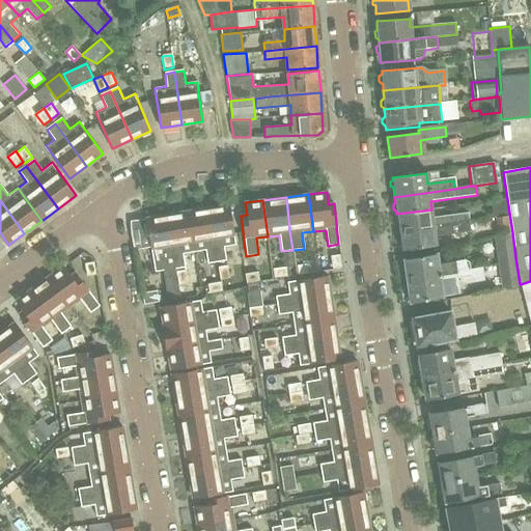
[(224,246),(235,244),(229,204),(208,207),(218,260),(226,259),(224,246)]
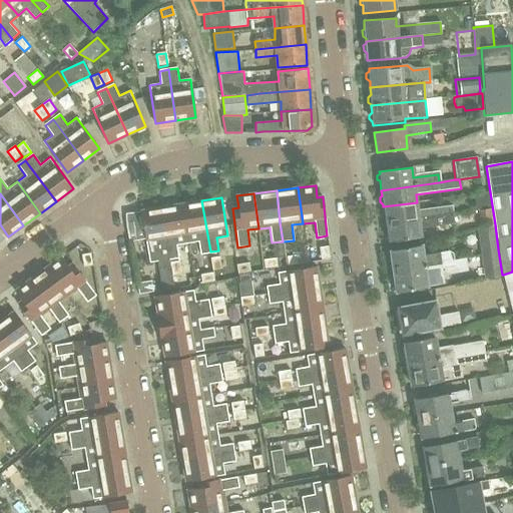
[(181,204),(186,232),(187,242),(198,240),(200,253),(210,251),(201,200),(181,204)]
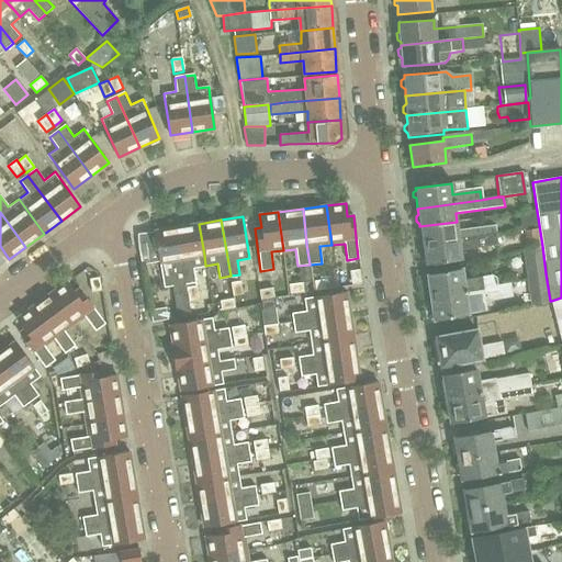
[(419,228),(418,231),(418,235),(422,238),(423,246),(496,236),(495,226),(458,232),(457,222),(419,226),(419,228)]
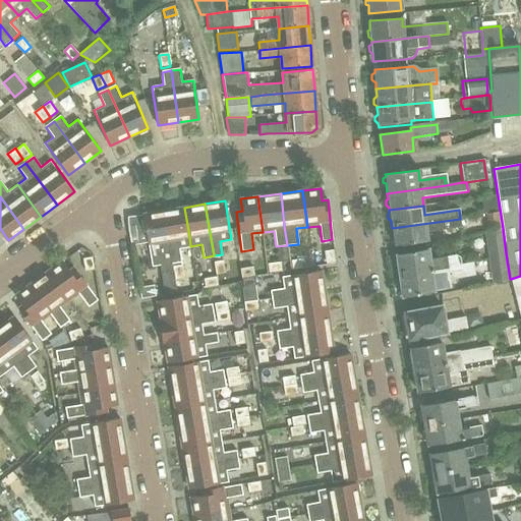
[(179,247),(190,246),(189,236),(184,208),(164,211),(172,263),(181,262),(179,247)]
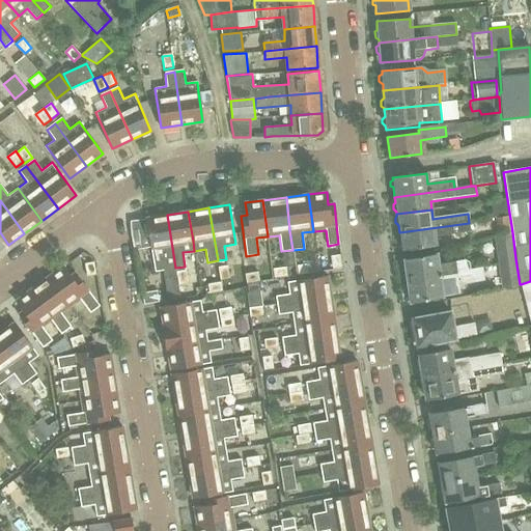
[(130,221),(130,225),(131,233),(134,250),(150,247),(155,271),(164,270),(169,300),(180,298),(175,268),(167,215),(146,218),(130,221)]
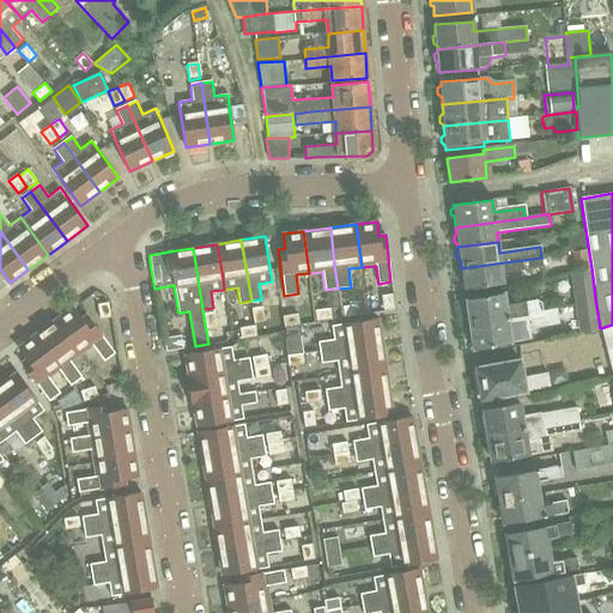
[(590,268),(588,249),(576,250),(580,271),(590,268)]
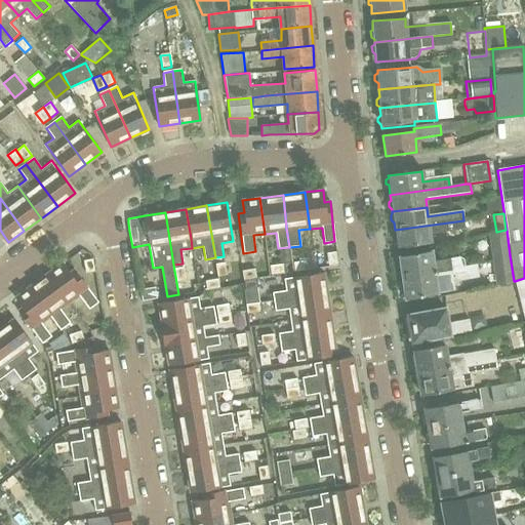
[(466,229),(463,220),(395,230),(396,236),(394,238),(394,242),(397,244),(397,247),(431,243),(430,234),(466,229)]
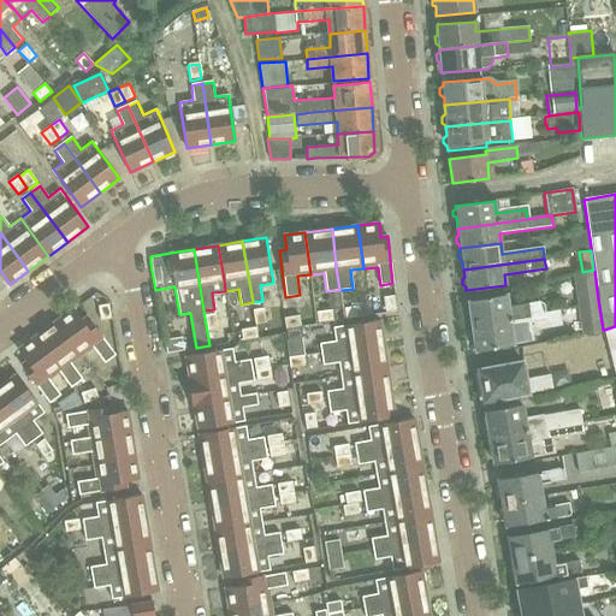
[(575,274),(580,304),(598,300),(594,270),(575,274)]
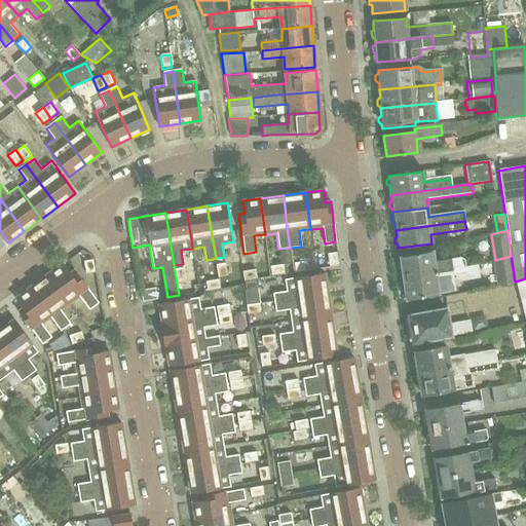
[(338,265),(337,252),(327,253),(329,266),(338,265)]
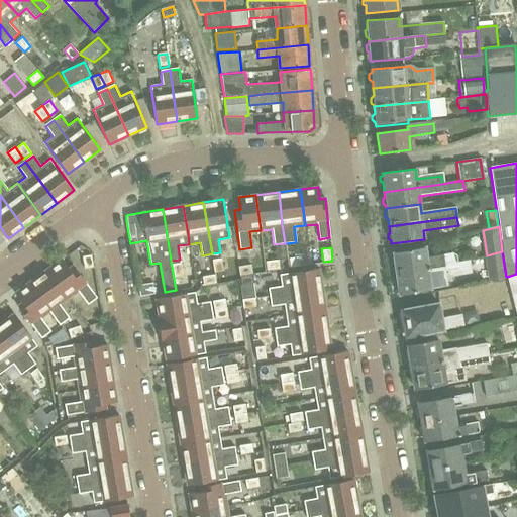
[(393,256),(391,260),(392,267),(395,269),(395,274),(442,266),(456,263),(455,257),(449,253),(426,257),(424,247),(392,253),(393,256)]
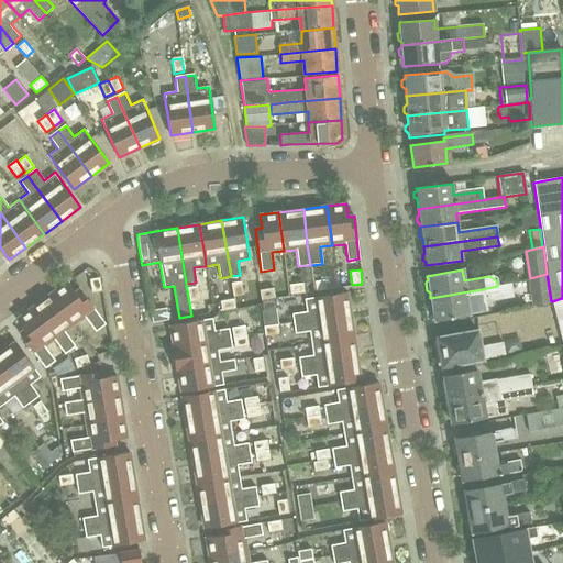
[(530,278),(533,306),(551,301),(547,274),(530,278)]
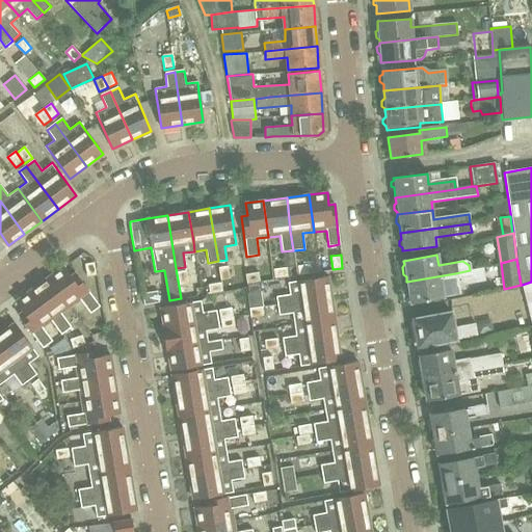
[(86,276),(96,275),(94,262),(84,264),(86,276)]
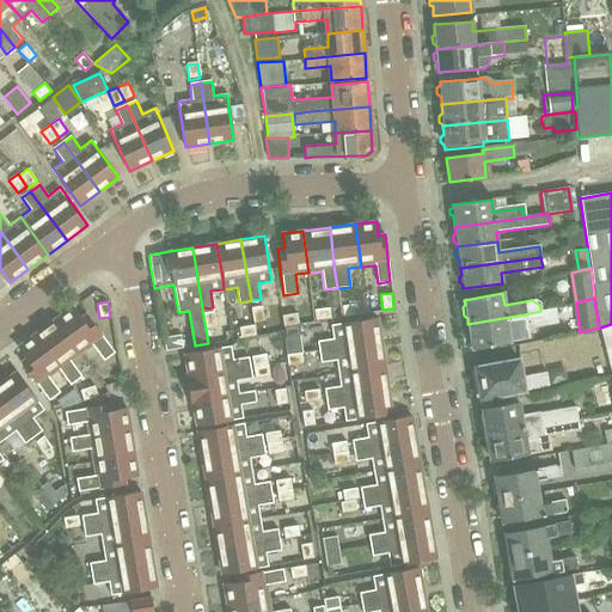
[(342,305),(343,316),(359,313),(357,303),(342,305)]
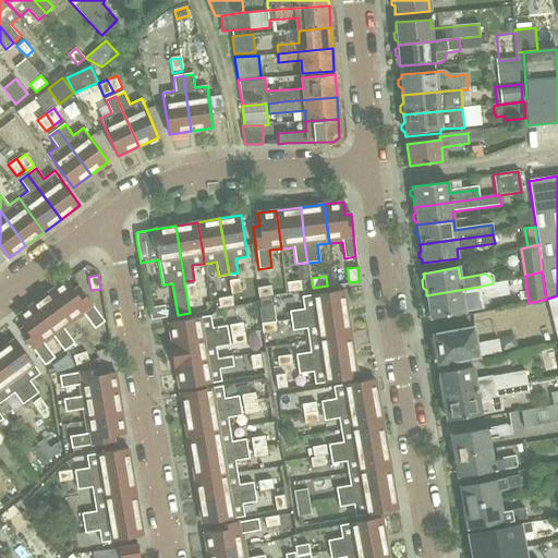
[(230,280),(232,293),(242,292),(240,278),(230,280)]
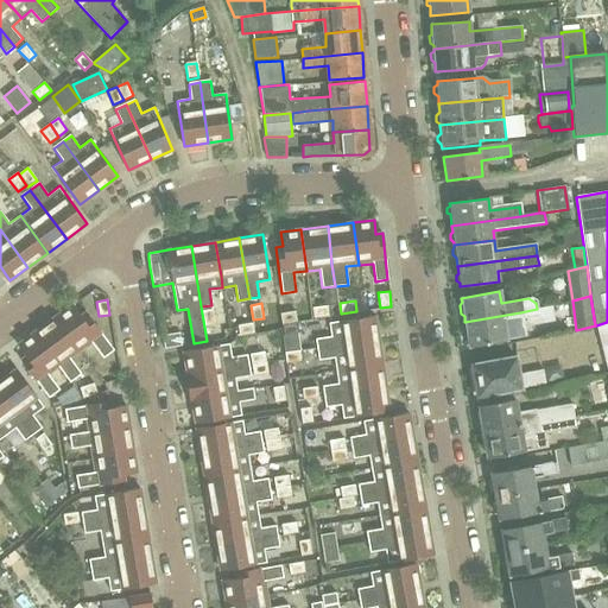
[(82,316),(74,304),(56,318),(81,349),(92,342),(103,358),(114,349),(87,312),(82,316)]
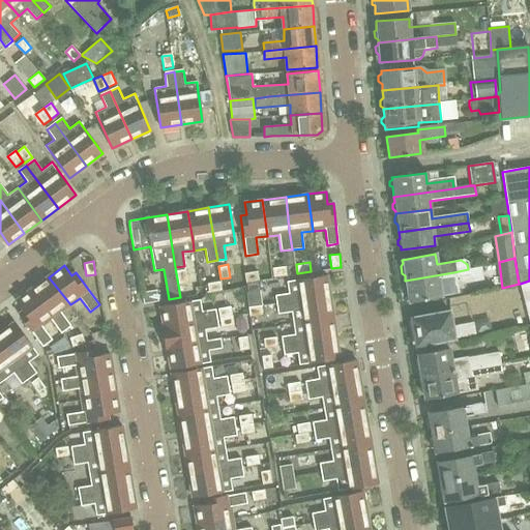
[(273,276),(287,274),(285,265),(272,267),(273,276)]
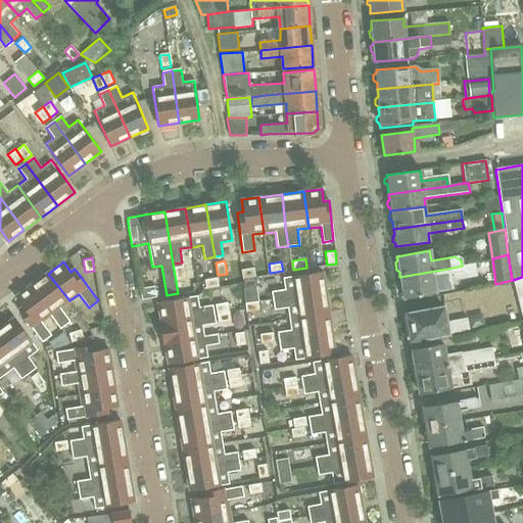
[(174,267),(176,279),(185,278),(183,265),(174,267)]
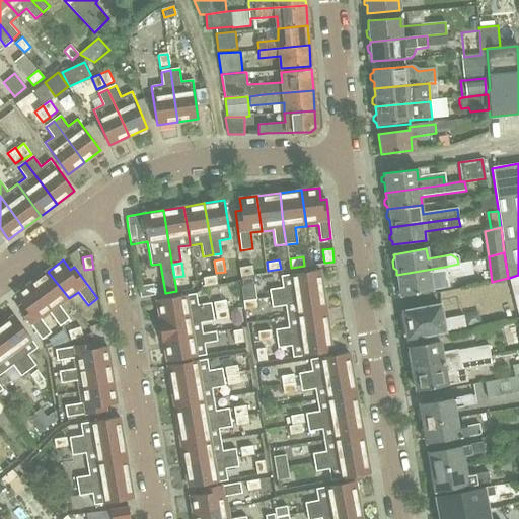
[(239,268),(241,277),(253,275),(252,266),(239,268)]
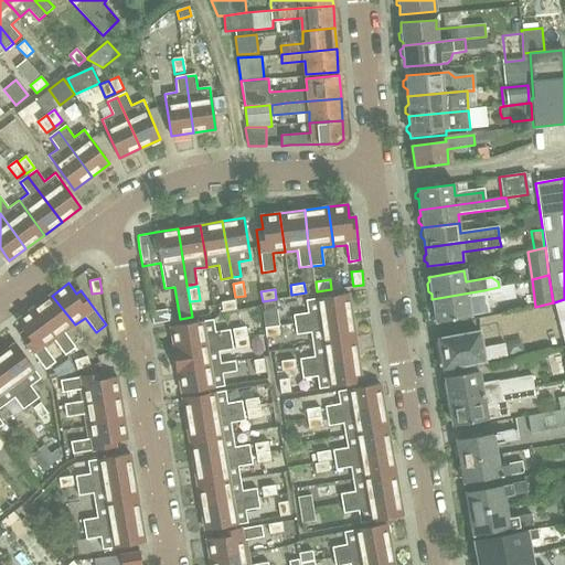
[(433,304),(429,307),(432,316),(435,318),(435,322),(488,313),(486,304),(483,290),(432,299),(433,304)]
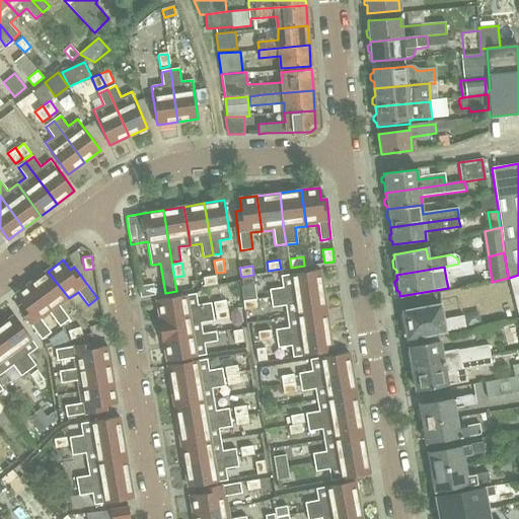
[(283,287),(270,288),(271,297),(322,290),(319,270),(281,276),(283,287)]
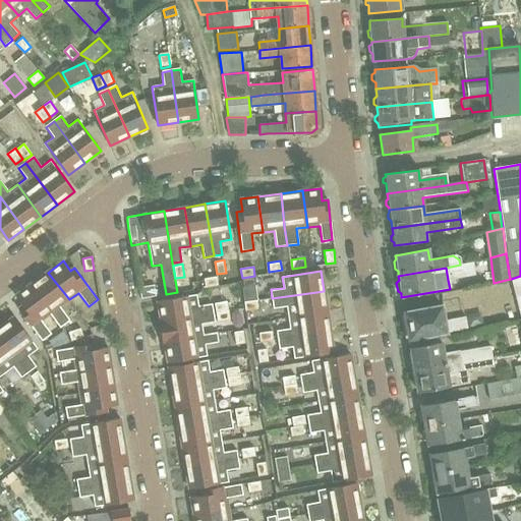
[(69,299),(48,273),(30,285),(50,313),(60,327),(69,321),(59,306),(69,299)]
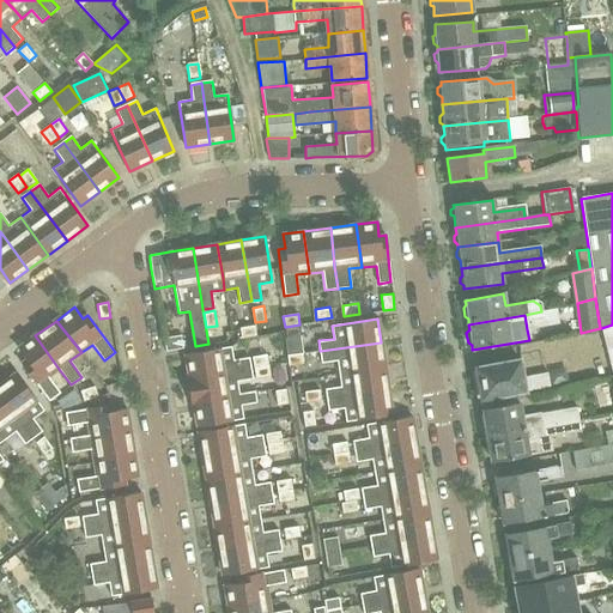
[(256,335),(255,325),(240,327),(242,338),(256,335)]
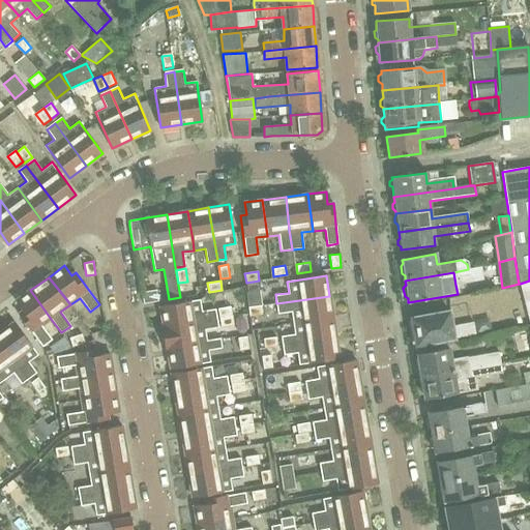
[(261,290),(259,281),(246,283),(247,292),(261,290)]
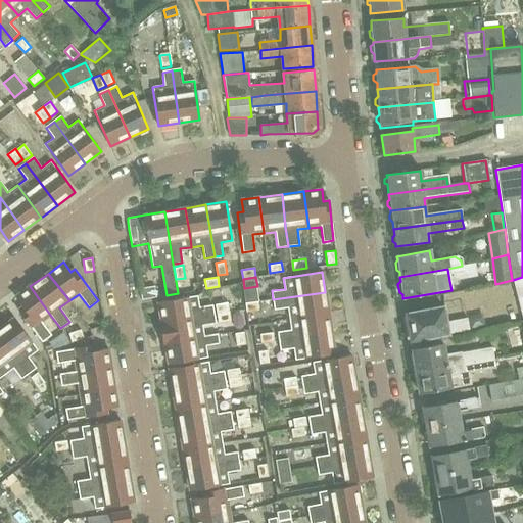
[(522,277),(513,280),(522,320),(522,277)]
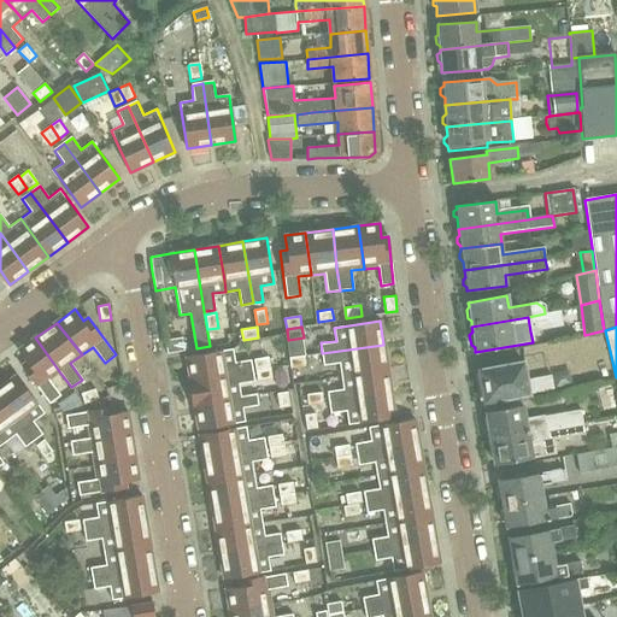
[(50,403),(62,394),(50,378),(59,371),(35,338),(19,350),(28,363),(23,366),(50,403)]
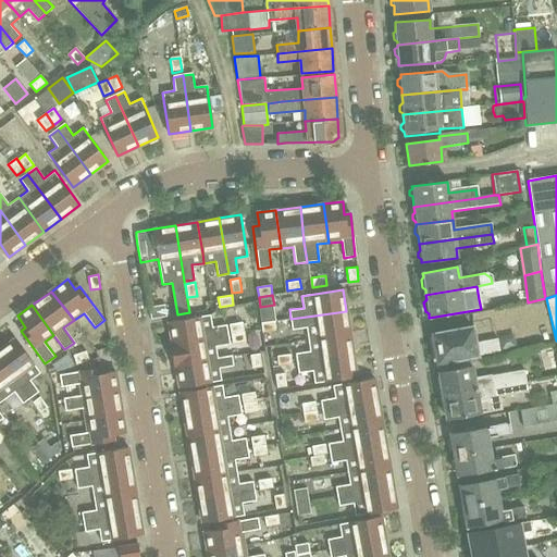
[(308,339),(319,337),(349,333),(346,311),(291,319),(292,329),(307,326),(308,339)]
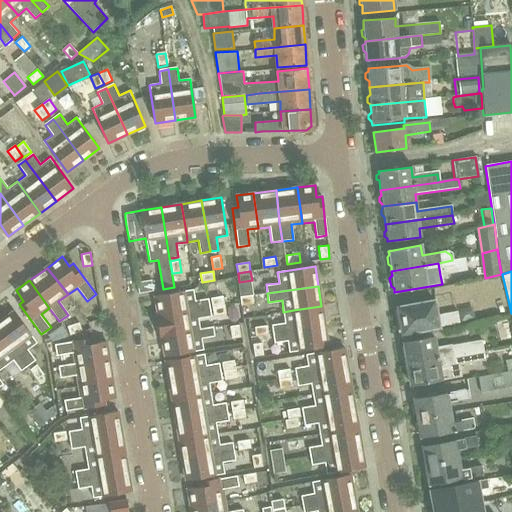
[(195,300),(193,289),(155,295),(158,315),(209,307),(207,298),(195,300)]
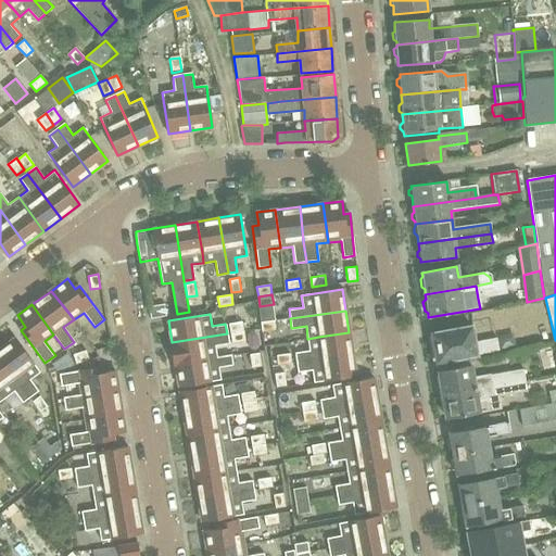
[(261,323),(262,332),(276,330),(275,320),(261,323)]
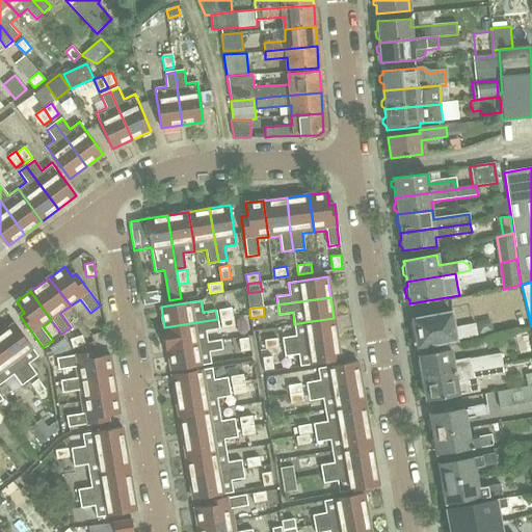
[(220,319),(233,317),(232,308),(218,310),(220,319)]
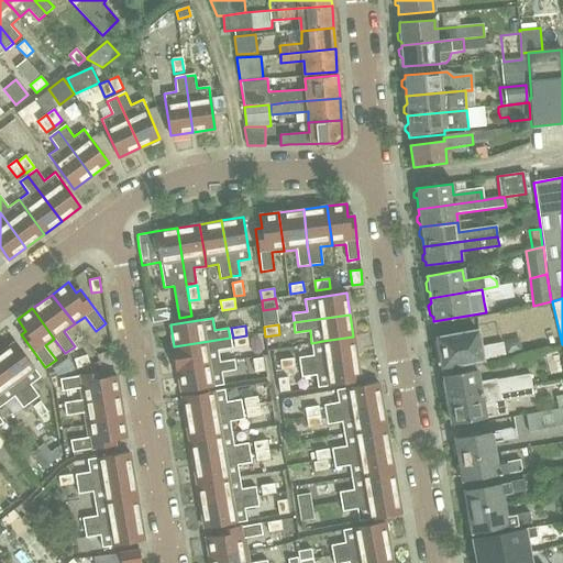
[(442,367),(505,355),(503,343),(479,348),(476,331),(437,339),(437,342),(433,343),(438,365),(441,365),(442,367)]
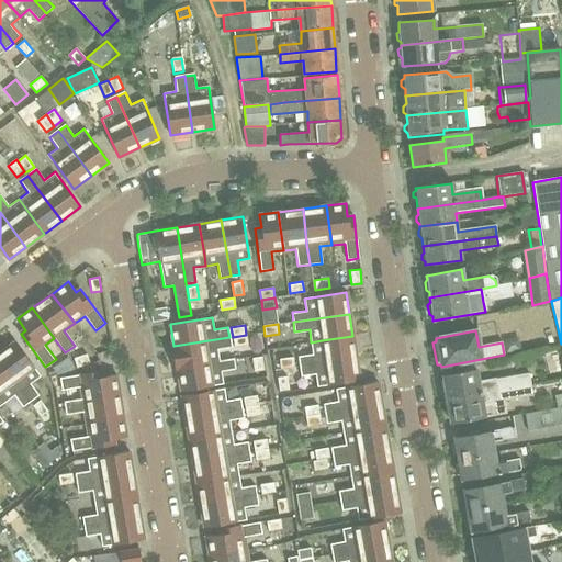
[(246,335),(233,337),(234,347),(248,345),(246,335)]
